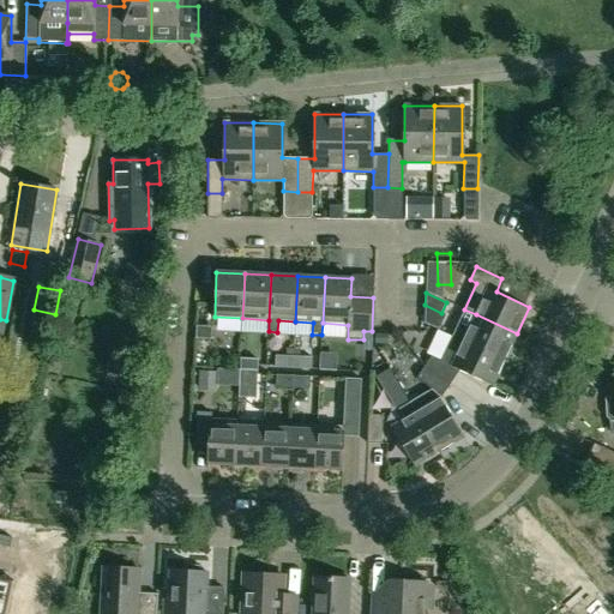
[(476,314),(464,309),(464,311),(453,336),(464,341),(505,360),(517,333),(476,314)]
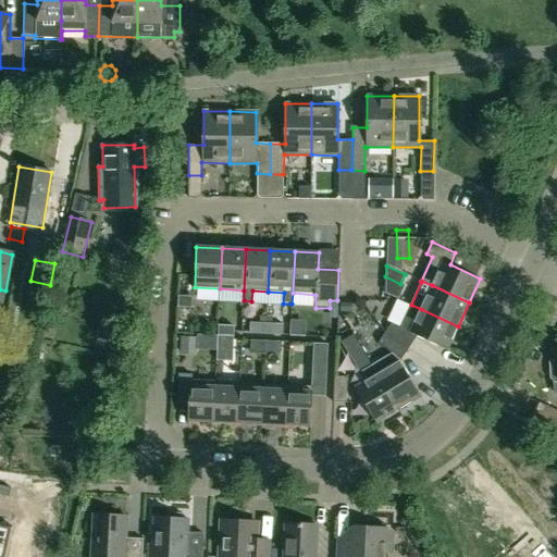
[(177,307),(192,308),(192,296),(178,296),(177,307)]
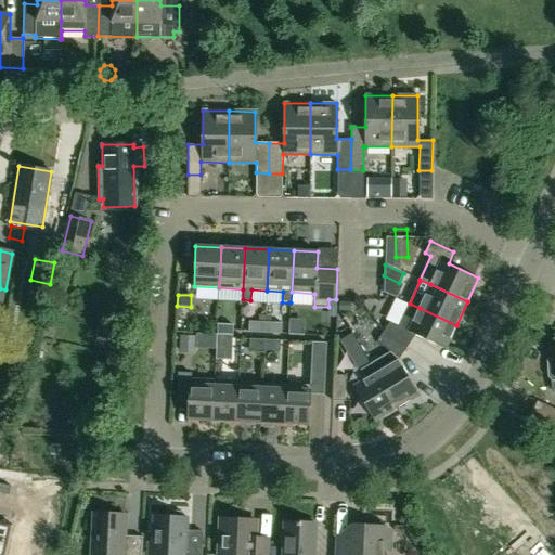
[(444,348),(456,325),(420,308),(410,304),(398,327),(389,324),(385,331),(407,347),(415,335),(444,348)]
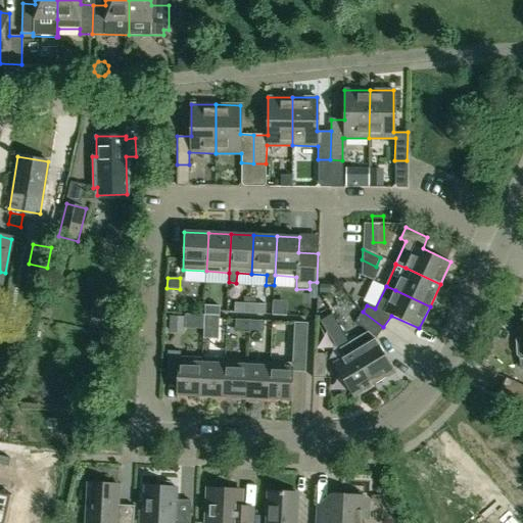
[(250,303),(234,302),(234,313),(249,314),(250,303)]
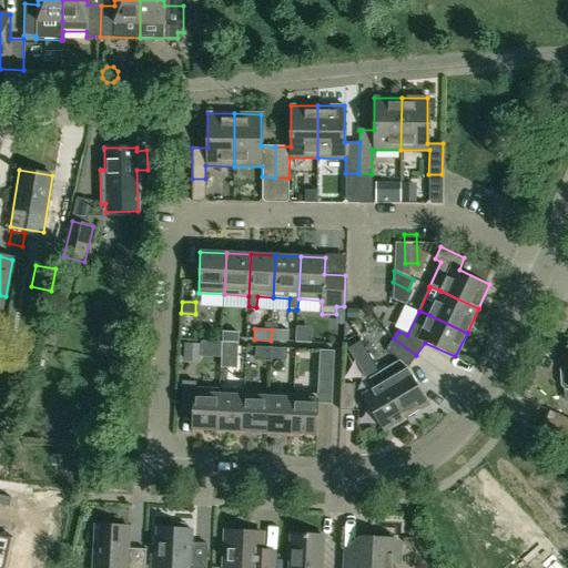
[(288,330),(272,330),(271,341),(287,341),(288,330)]
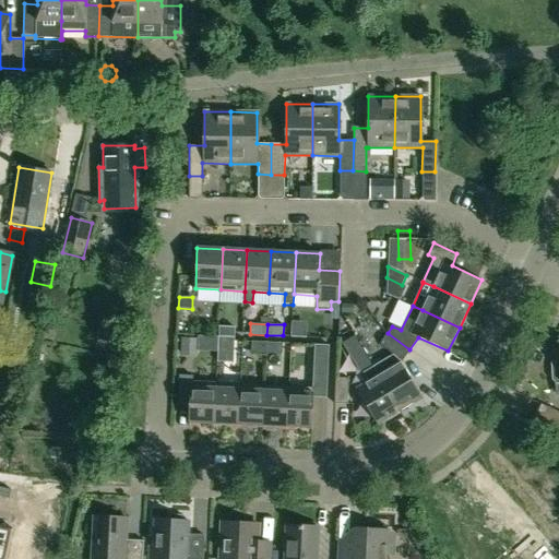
[(235,326),(218,325),(217,336),(234,336),(235,326)]
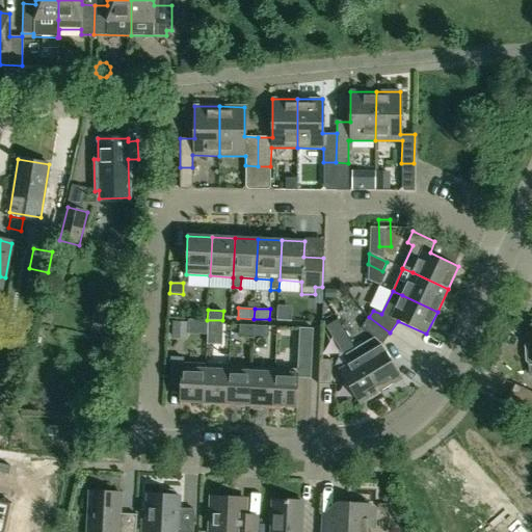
[(193,315),(176,316),(177,331),(194,329),(193,315)]
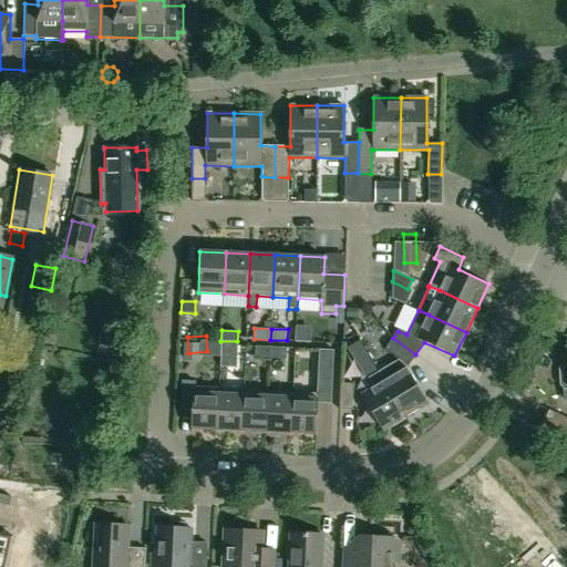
[(406,368),(415,354),(393,338),(385,349),(399,361),(379,372),(405,416),(429,403),(406,368)]
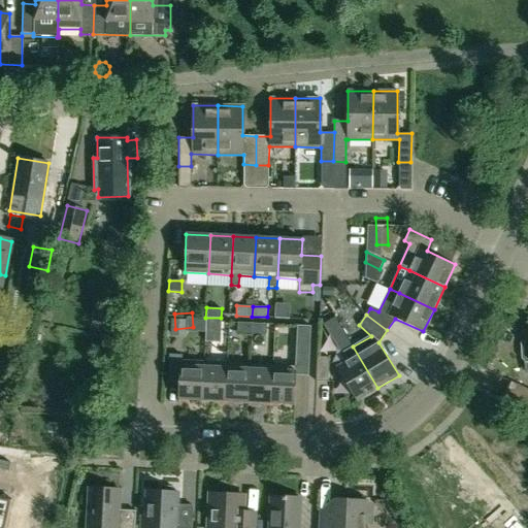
[(221,318),(206,318),(205,330),(221,330),(221,321),(221,318)]
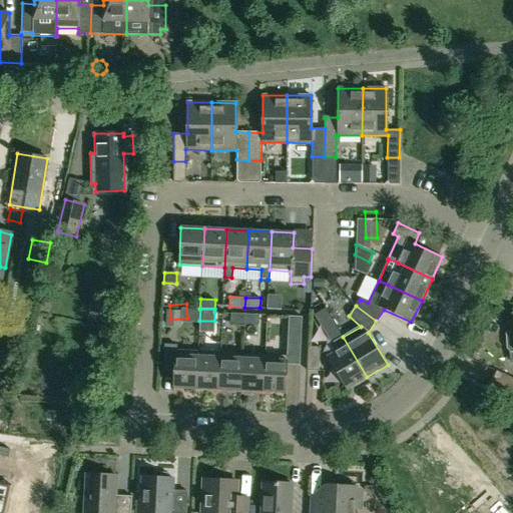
[(244,315),(231,314),(230,324),(244,325),(244,315)]
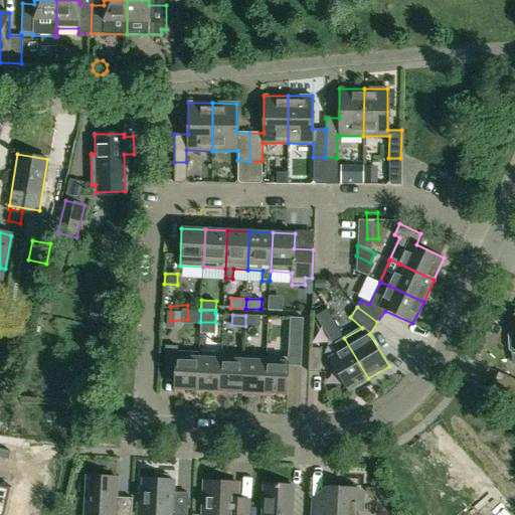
[(260,316),(245,316),(245,326),(259,327),(260,316)]
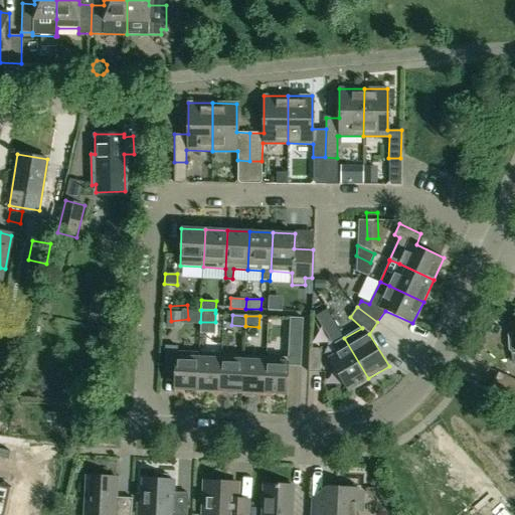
[(288,345),(302,346),(303,319),(290,318),(288,345)]
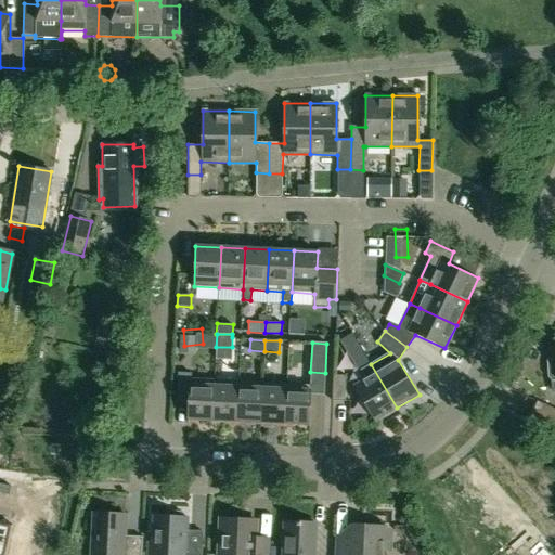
[(374,422),(397,408),(371,364),(360,371),(365,379),(353,386),(374,422)]
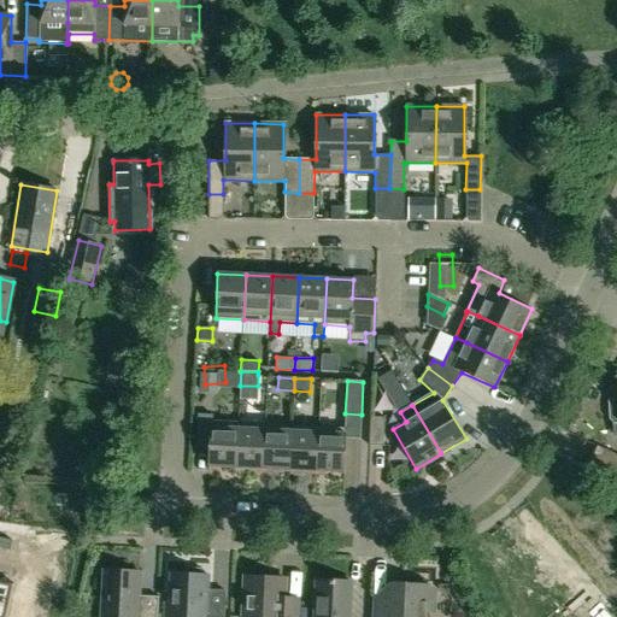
[(236,468),(239,423),(212,422),(213,415),(198,413),(195,450),(210,451),(209,466),(236,468)]
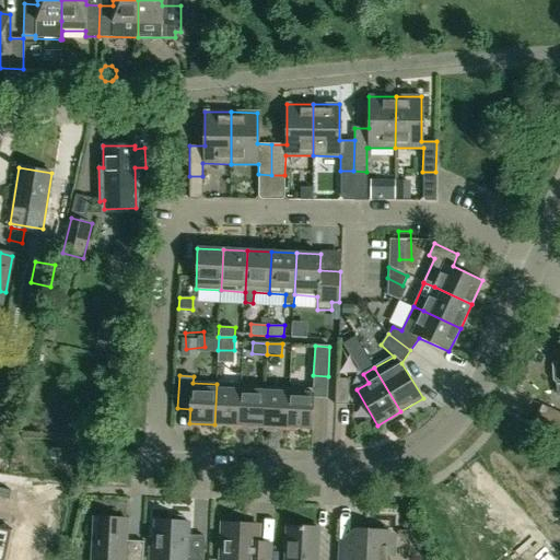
[(214,424),(238,426),(241,385),(217,384),(214,424)]
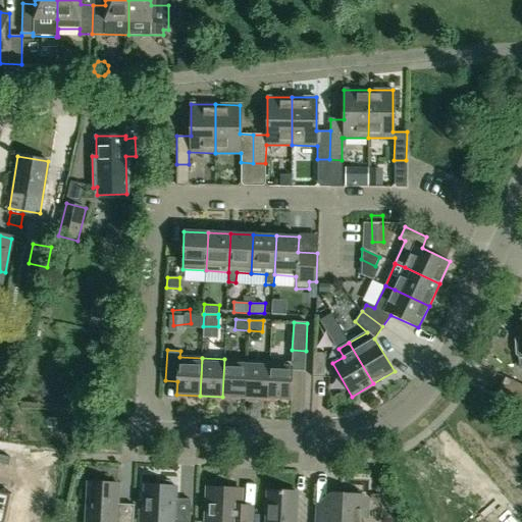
[(245,398),(247,360),(224,359),(222,397),(245,398)]
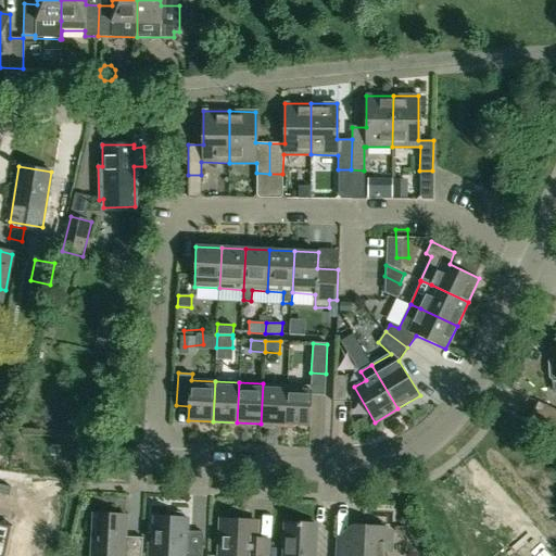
[(261,424),(285,425),(287,384),(263,383),(261,424)]
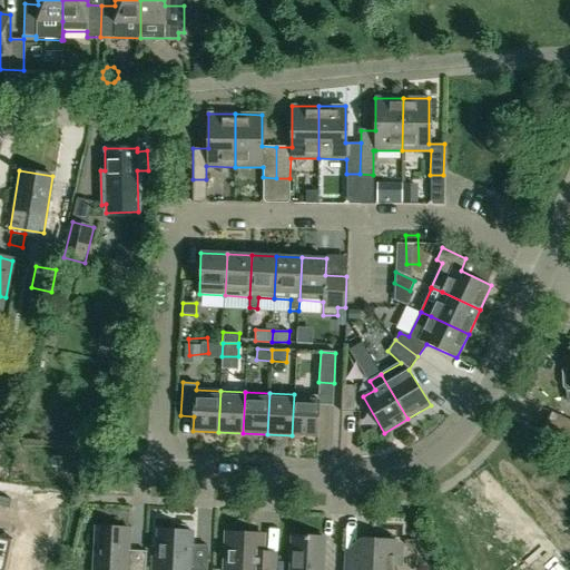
[(294,394),(292,435),(318,436),(320,395),(294,394)]
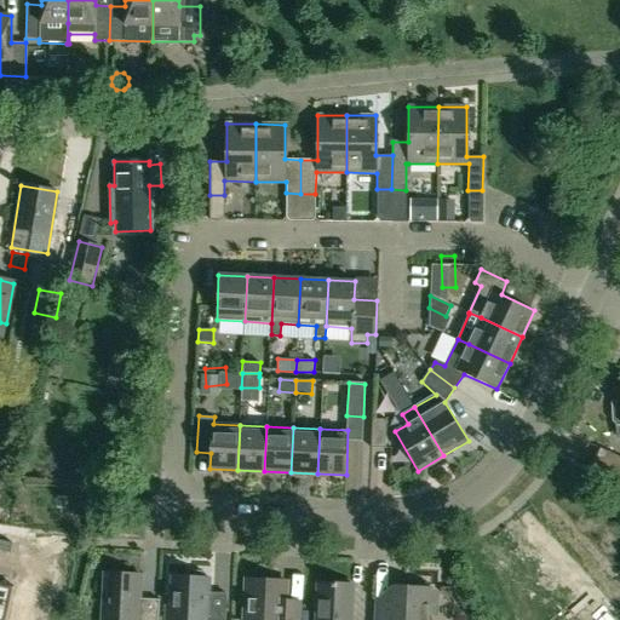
[(0,540),(0,551),(9,554),(11,544),(0,540)]
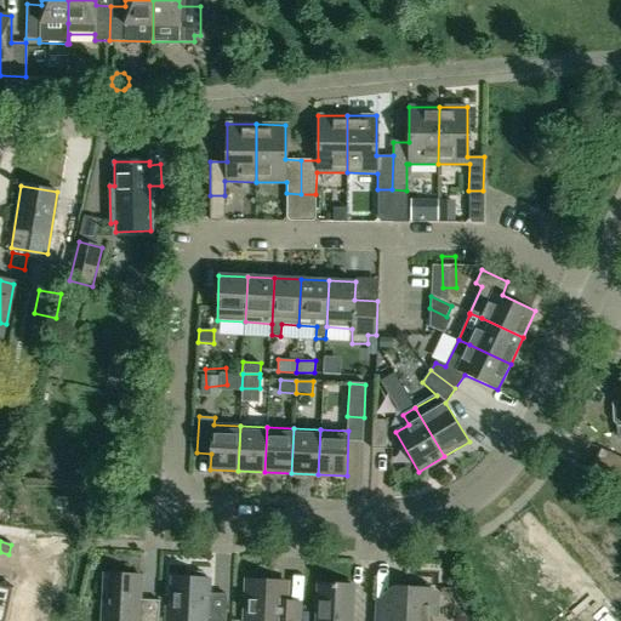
[(188,575),(188,579),(172,577),(170,607),(166,607),(165,620),(226,620),(226,615),(209,614),(210,579),(205,579),(206,575),(204,573),(192,571),(188,575)]
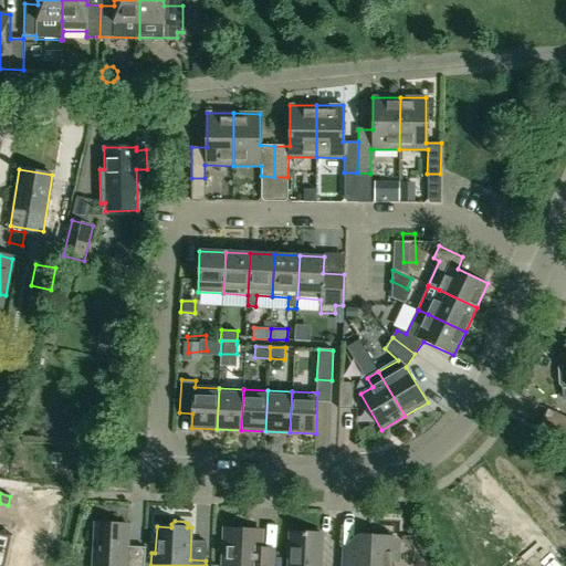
[(95,523),(93,565),(144,565),(145,564),(127,563),(128,525),(95,523)]
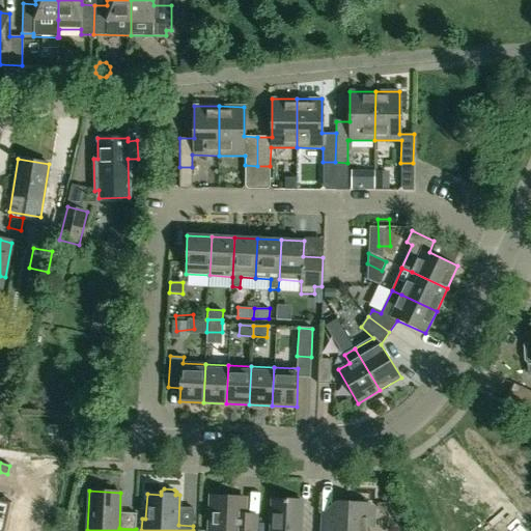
[(257,530),(258,522),(247,521),(244,518),(245,498),(212,497),(210,530),(257,530)]
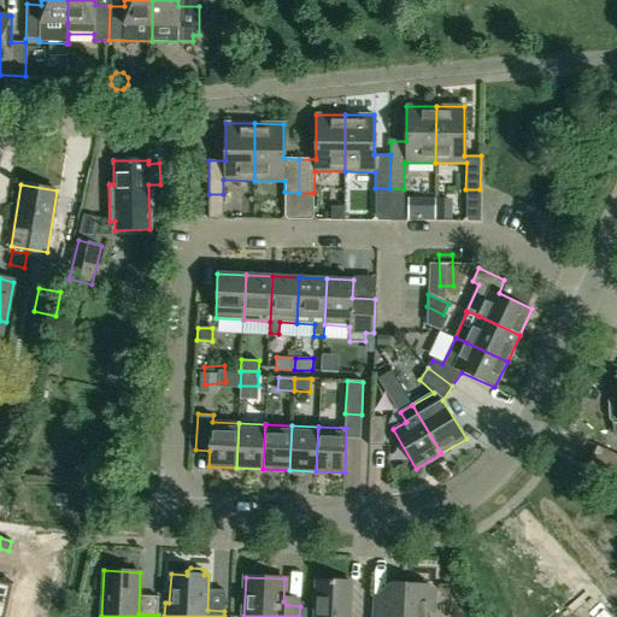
[(0,581),(0,616),(5,616),(13,585),(0,581)]
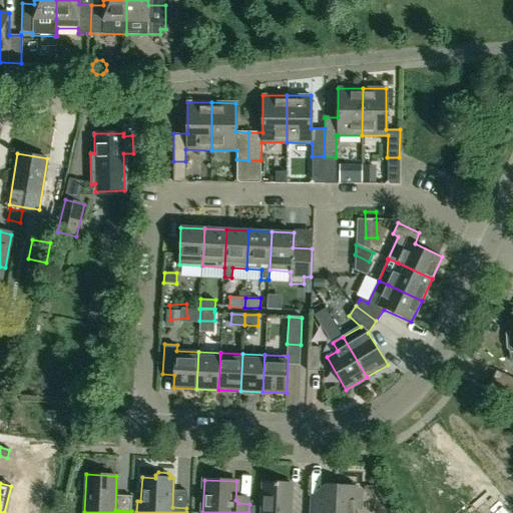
[(275,485),(263,484),(261,512),(291,512),(293,484),(275,483),(275,485)]
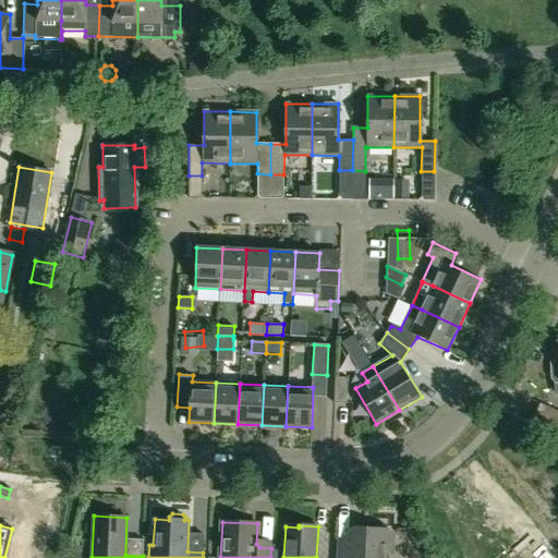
[(354,529),(337,542),(336,554),(338,554),(338,557),(386,557),(386,552),(392,553),(393,533),(387,533),(387,530),(354,529)]
